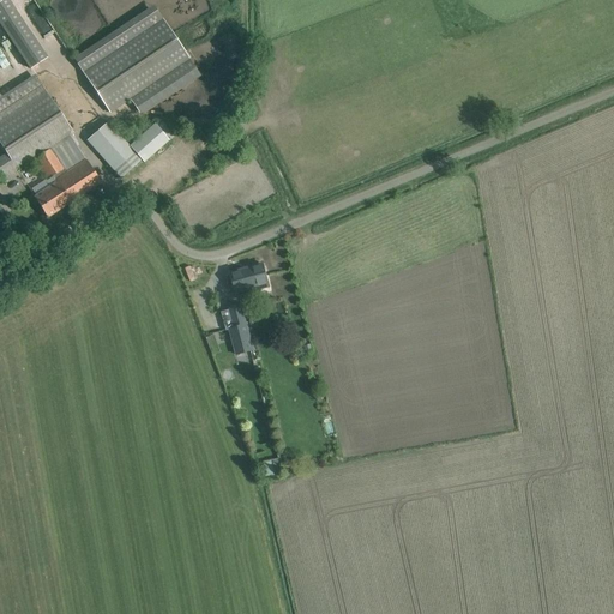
[(48,55),(10,0),(0,0),(0,23),(30,67),(48,55)]
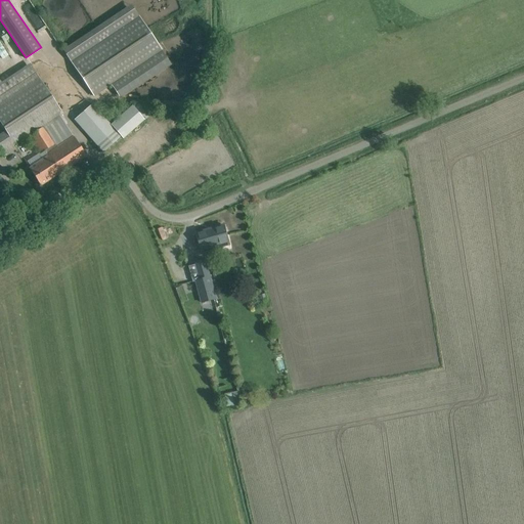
[(138,16),(70,62),(93,96),(111,85),(162,51),(138,16)]
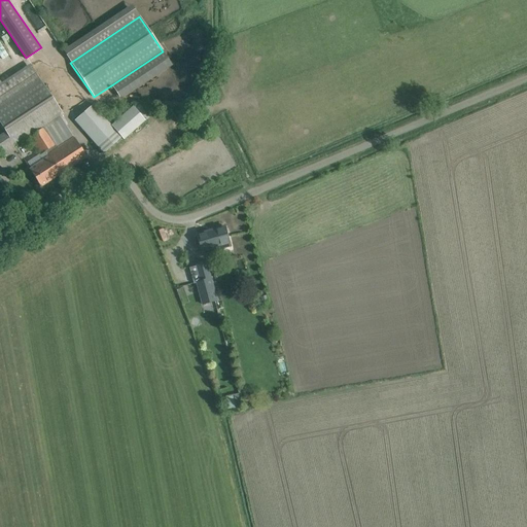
[(86,156),(60,116),(62,115),(34,72),(0,94),(0,124),(5,132),(0,134),(0,150),(4,157),(16,150),(14,147),(27,139),(34,149),(36,148),(40,154),(26,165),(40,186),(86,156)]
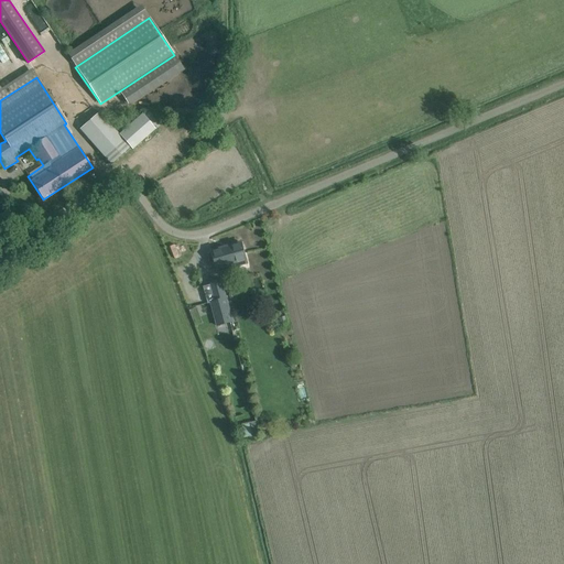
[(79,129),(110,164),(130,147),(132,149),(164,121),(155,111),(147,119),(142,114),(130,125),(119,134),(99,111),(79,129)]
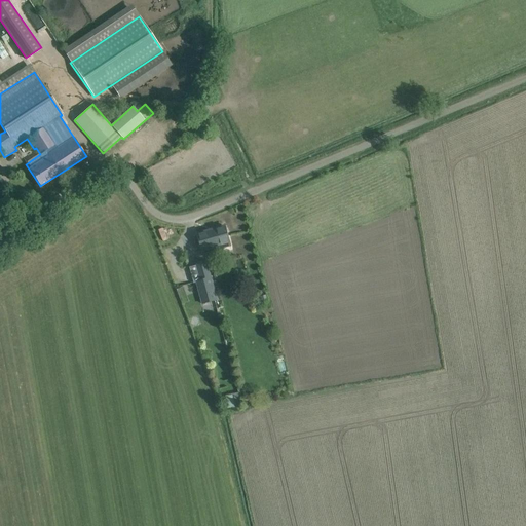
[(198,235),(204,254),(231,247),(225,227),(198,235)]
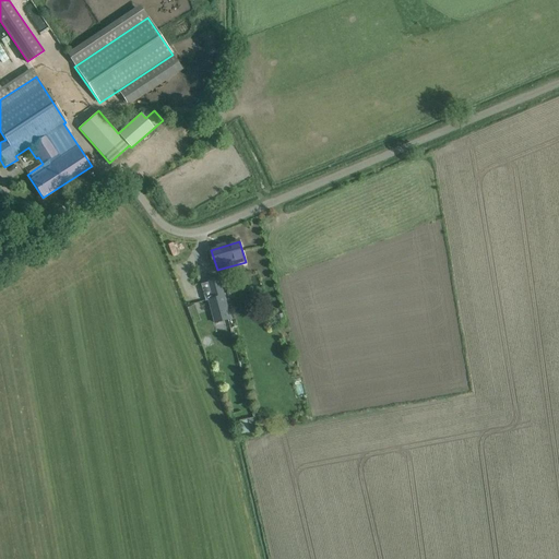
[(209,282),(201,284),(206,300),(210,300),(211,304),(215,323),(218,322),(230,319),(221,283),(218,277),(209,281),(209,282)]
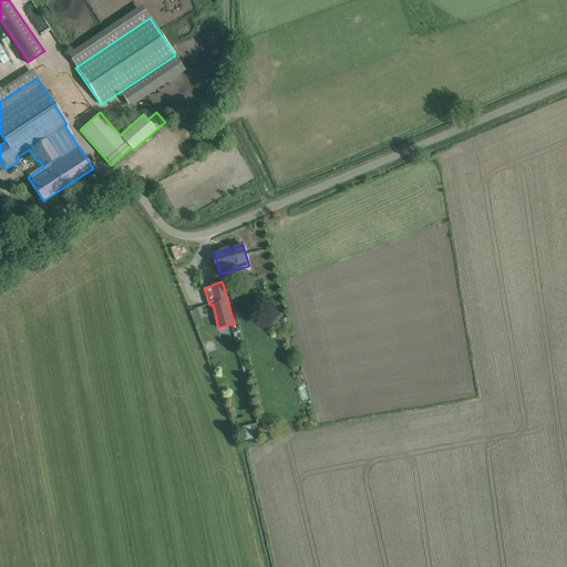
[(191,311),(193,319),(200,317),(197,309),(191,311)]
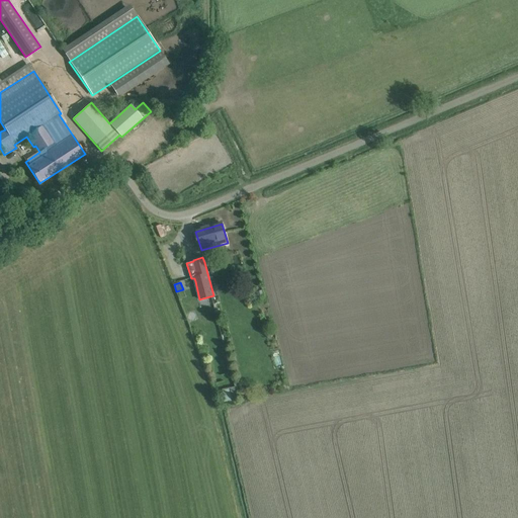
[(218,338),(229,334),(226,328),(216,331),(218,338)]
